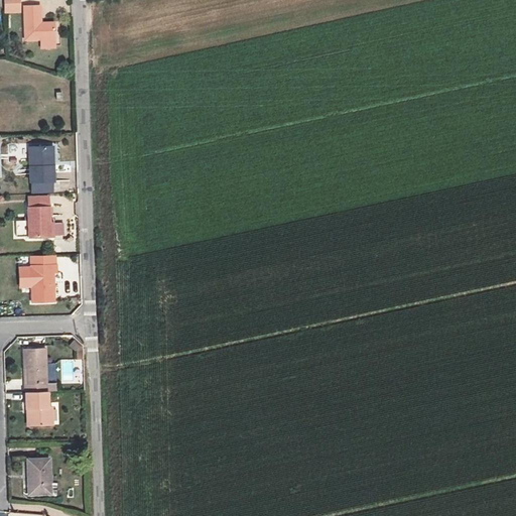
[(18,11),(17,0),(2,0),(3,12),(18,11)]
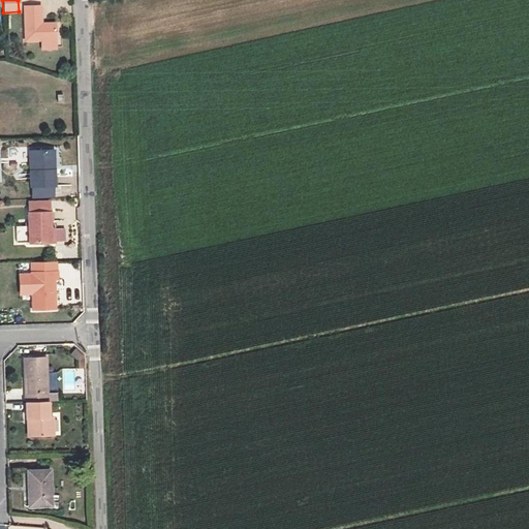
[(55,23),(40,23),(39,5),(23,6),(24,41),(55,40),(55,23)]
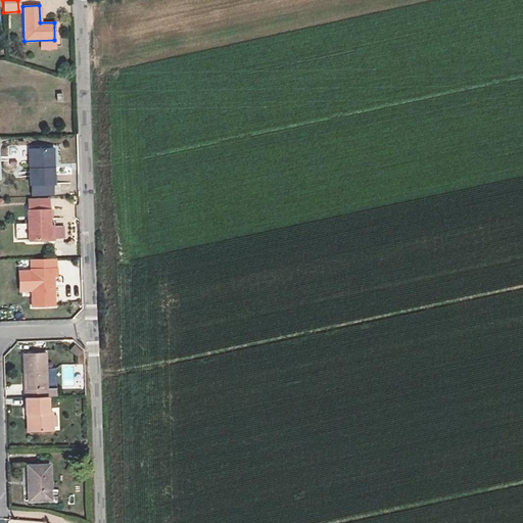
[(50,168),(49,147),(29,148),(30,184),(31,184),(52,184),(54,184),(53,167),(50,168)]
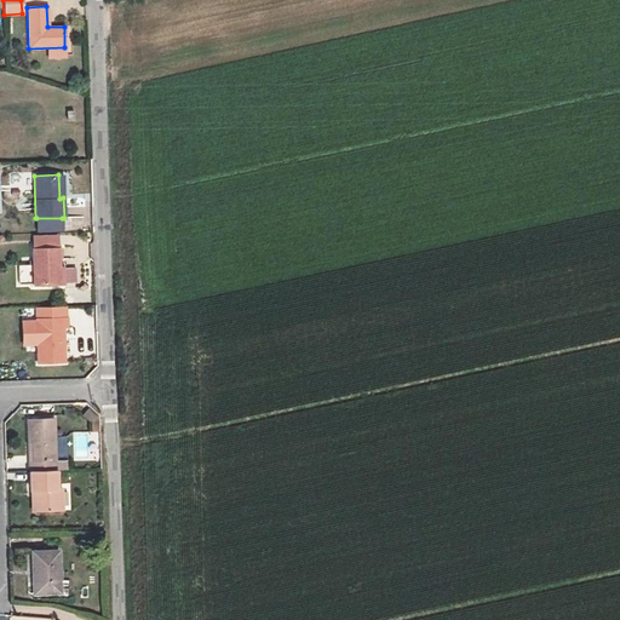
[(62,218),(36,218),(38,230),(62,230),(62,218)]
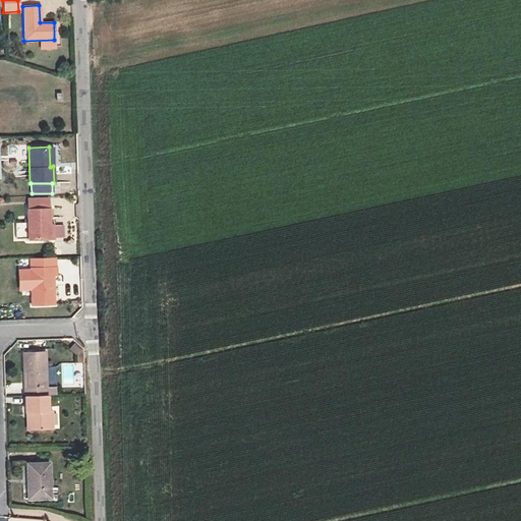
[(27,209),(47,208),(47,198),(27,199),(27,209)]
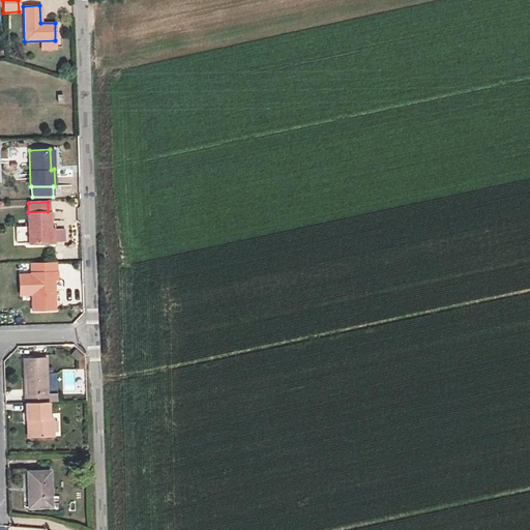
[(28,212),(27,212),(28,243),(55,243),(54,229),(50,229),(50,211),(48,211),(28,212)]
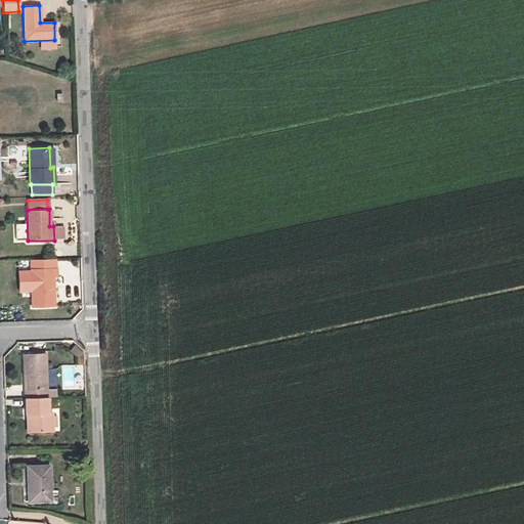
[(46,259),(35,260),(35,269),(46,268),(46,259)]
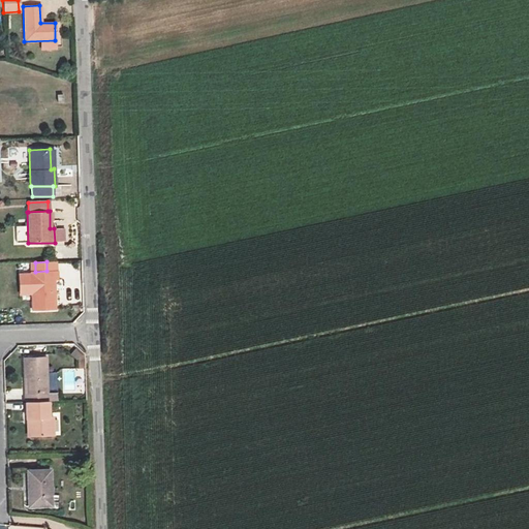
[(35,272),(31,272),(32,309),(55,308),(54,279),(57,278),(57,271),(47,271),(35,272)]
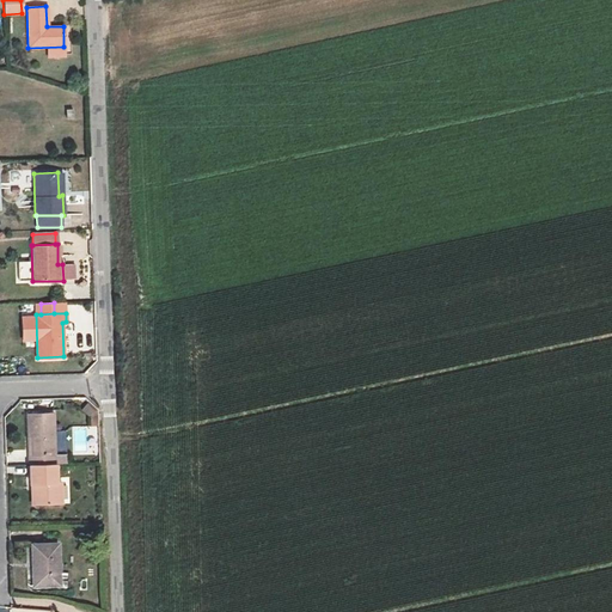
[(93,417),(98,409),(86,402),(81,411),(93,417)]
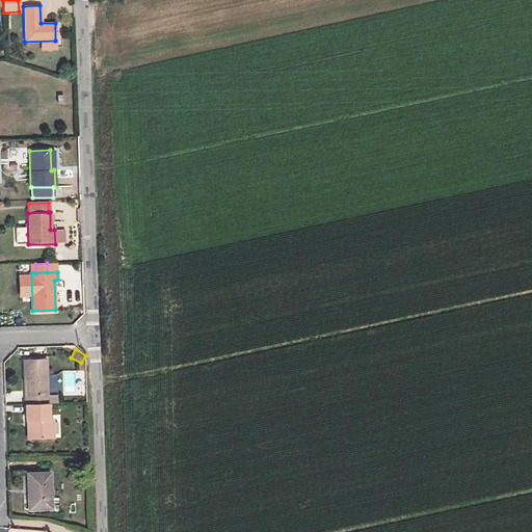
[(24,360),(25,378),(28,378),(28,395),(25,395),(26,403),(48,403),(46,360),(24,360)]
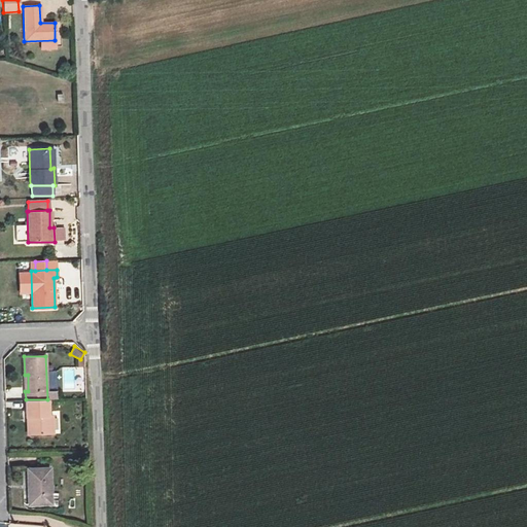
[(77,392),(77,367),(61,367),(62,392),(77,392)]
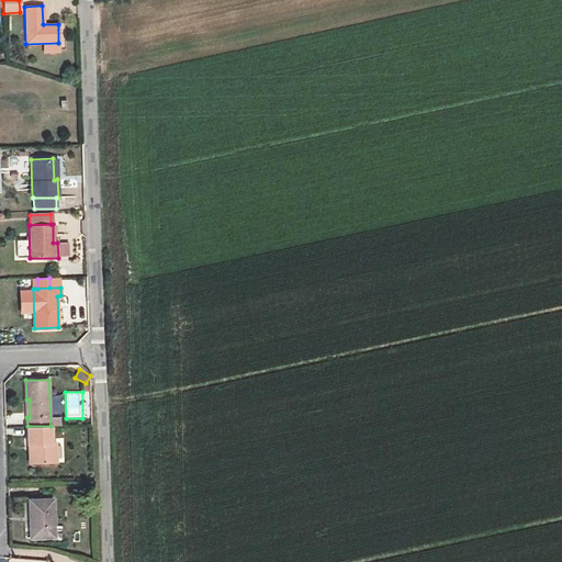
[(51,426),(27,426),(27,444),(34,444),(35,450),(32,450),(32,463),(56,462),(56,442),(52,444),(51,426)]
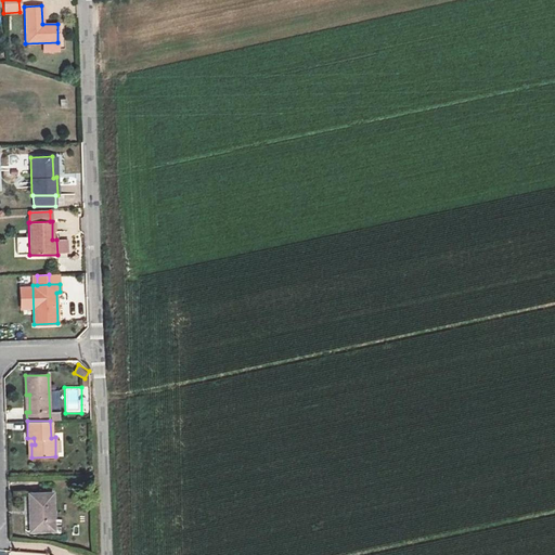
[(33,511),(34,531),(53,530),(52,492),(28,493),(28,510),(33,511)]
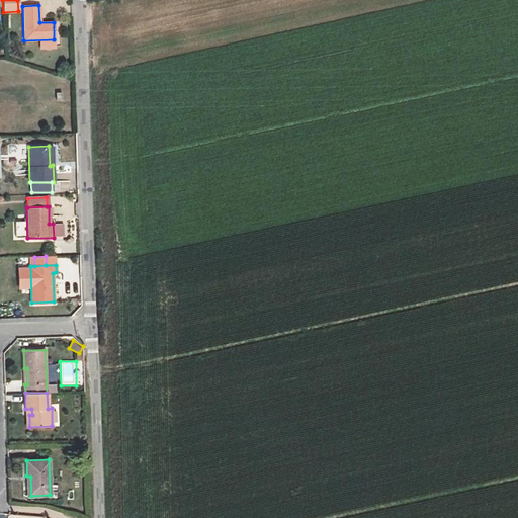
All buildings are outlined.
